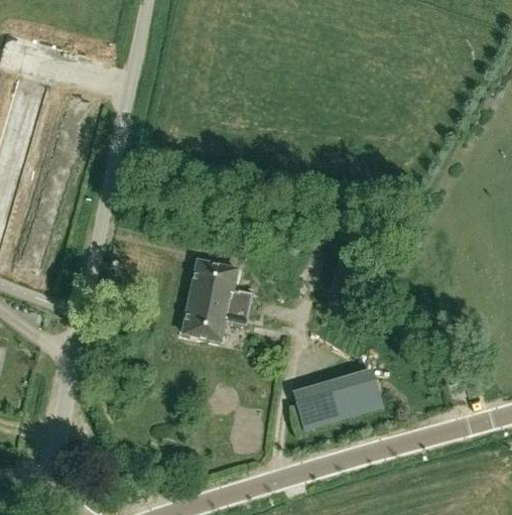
[(9,101),(34,104),(36,88),(11,85),(9,101)]
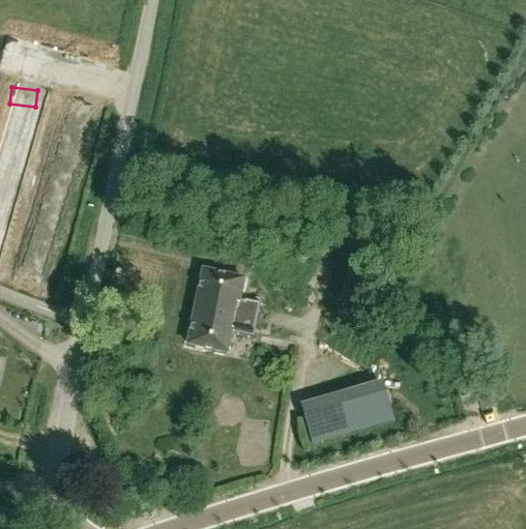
[(68,103),(62,128),(83,134),(89,107),(68,103)]
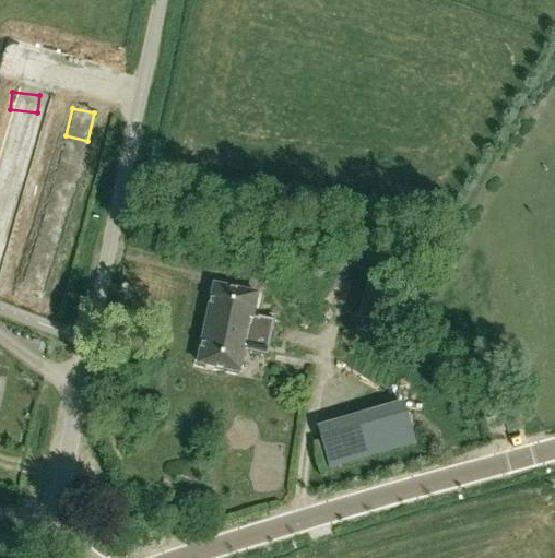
[(59,146),(55,173),(74,176),(78,150),(59,146)]
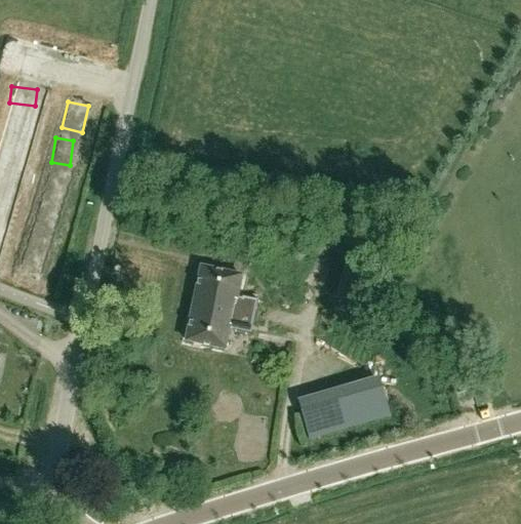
[(43,207),(62,208),(64,164),(45,164),(43,207)]
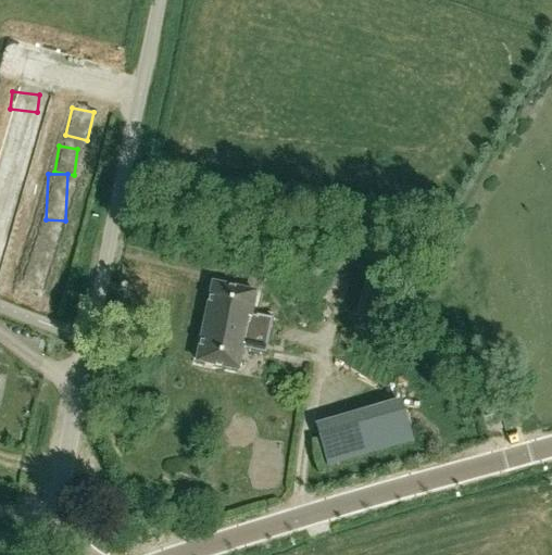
[(33,236),(22,280),(44,286),(53,241),(33,236)]
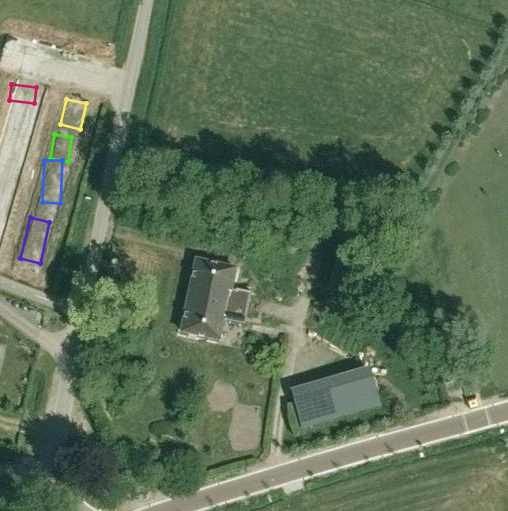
[(185,331),(222,339),(227,317),(245,321),(251,294),(233,290),(238,266),(200,259),(185,331)]
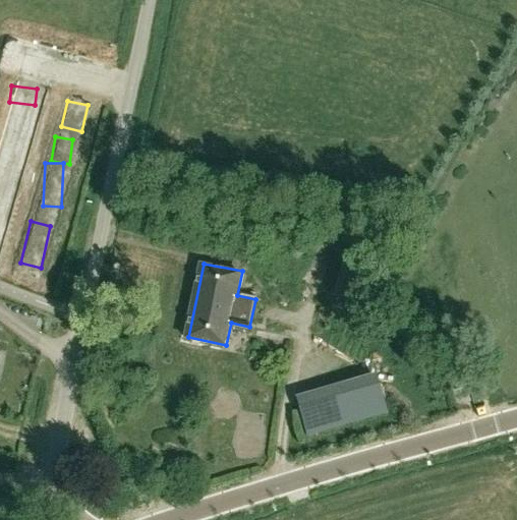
[(295,390),(303,427),(386,409),(377,371),(295,390)]
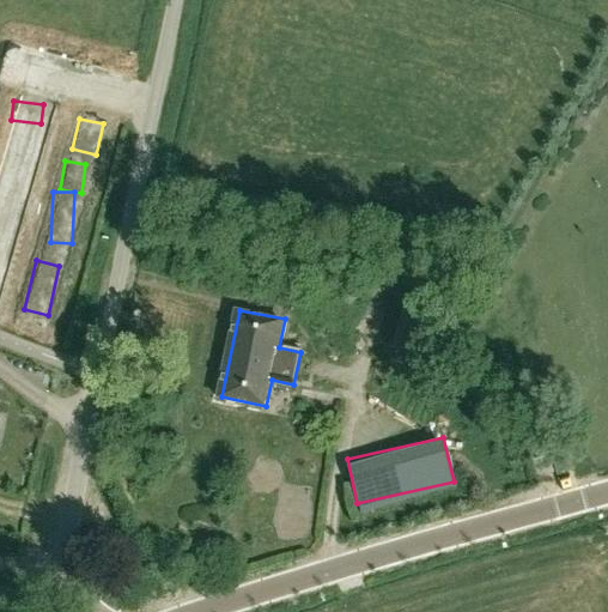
[(548,455),(545,441),(535,443),(539,458),(548,455)]
